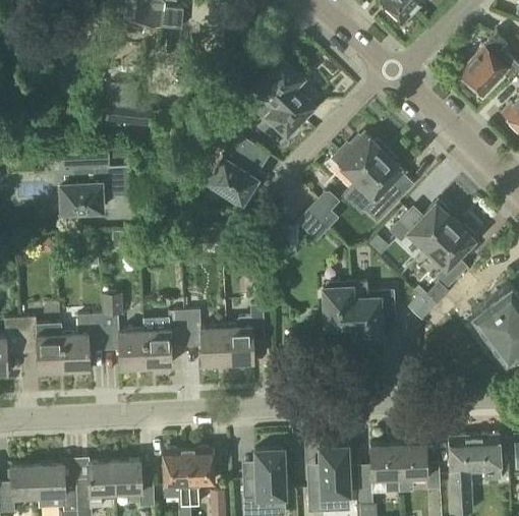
[(108,0),(106,23),(112,24),(111,32),(145,36),(146,27),(183,32),(185,12),(165,10),(166,0),(108,0)]
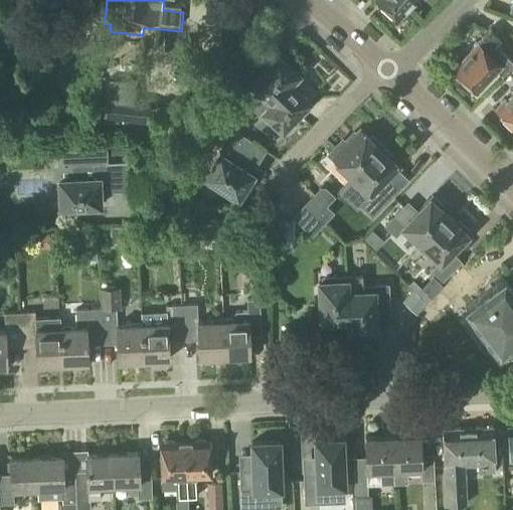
[(388,14),(388,17),(393,22),(396,21),(399,23),(419,0),(380,0),(377,4),(388,14)]
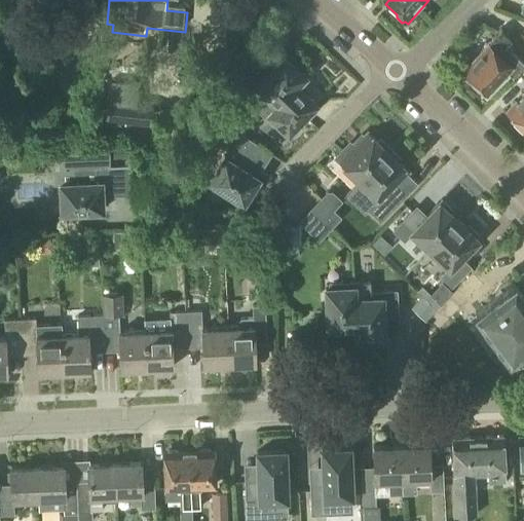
[(481,62),(466,77),(474,84),(474,89),(481,97),(485,95),(486,96),(507,75),(510,71),(518,78),(523,72),(523,67),(511,54),(506,50),(508,48),(511,45),(500,36),(487,49),(480,58),(481,62)]
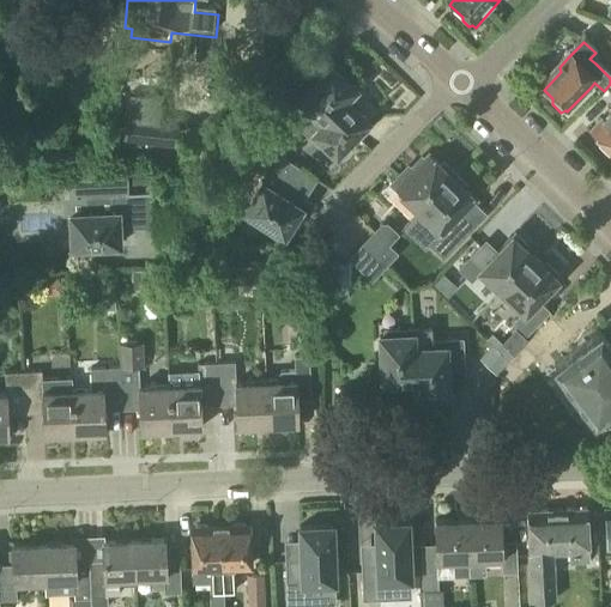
[(310,140),(350,99),(357,92),(346,82),(349,79),(336,66),(307,95),(295,84),(280,98),(292,110),(286,117),(310,140)]
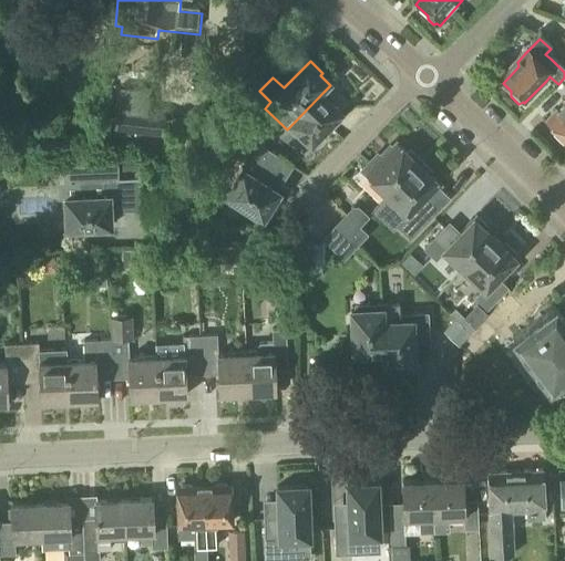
[(324,92),(287,130),(296,137),(299,134),(312,147),(342,115),(332,105),(335,102),(324,92)]
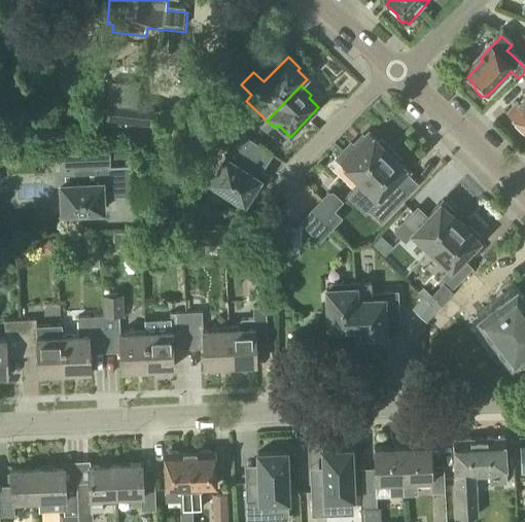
[(135,128),(147,129),(149,109),(137,108),(138,93),(112,90),(110,105),(108,125),(135,128)]
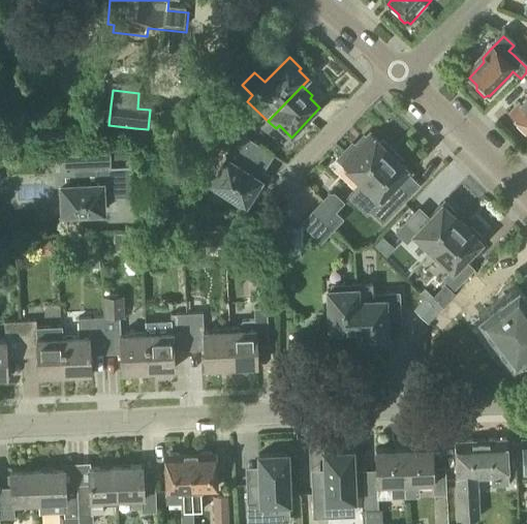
[(526,98),(526,102),(512,118),(522,127),(519,130),(526,137),(526,98)]
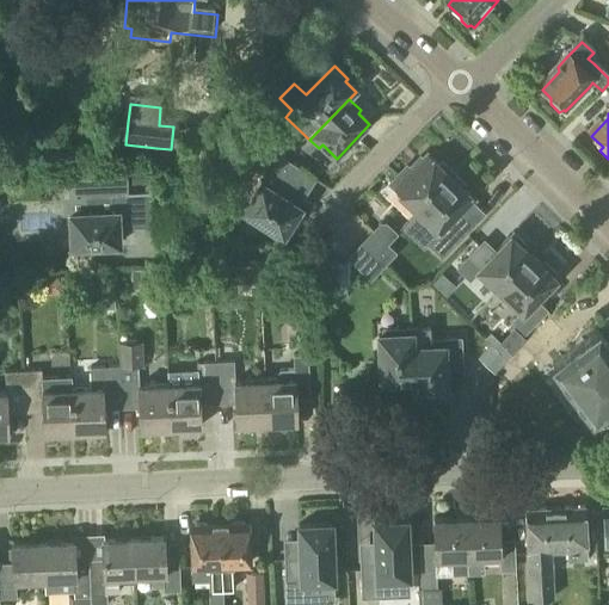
[(392,186),(419,214),(455,177),(443,165),(440,168),(429,158),(412,174),(408,170),(392,186)]
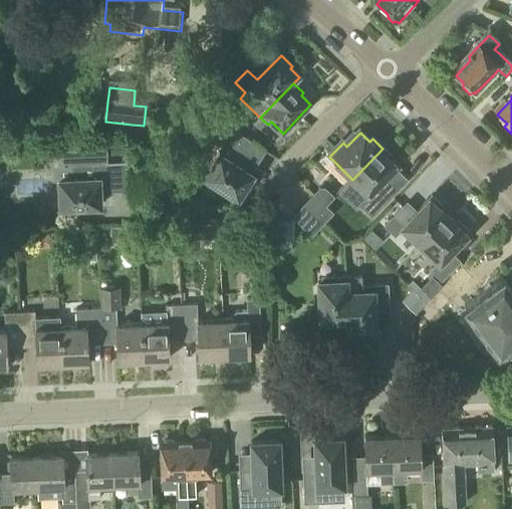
[(231,147),(251,160),(257,151),(236,138),(231,147)]
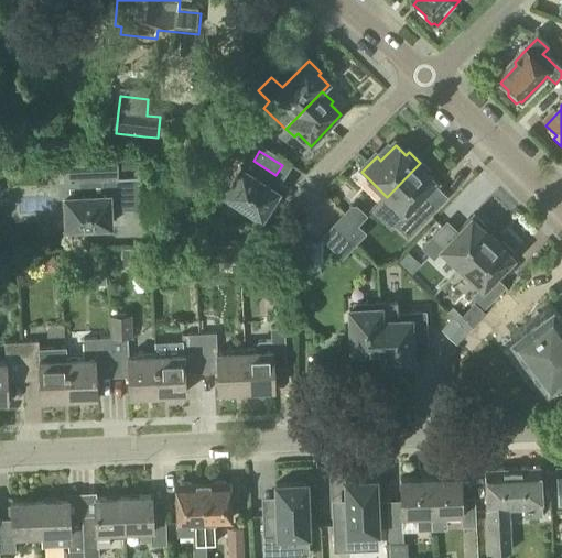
[(125,174),(142,174),(141,160),(123,161),(125,174)]
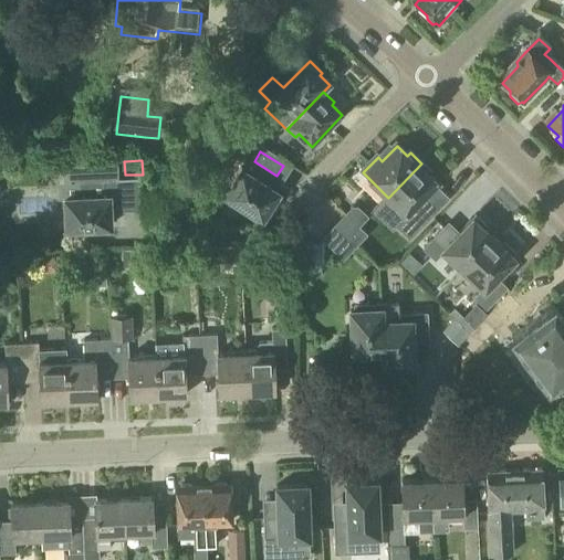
[(269,188),(277,176),(254,161),(247,173),(242,171),(226,198),(230,200),(228,203),(242,213),(244,210),(267,223),(275,209),(272,207),(280,196),(269,188)]
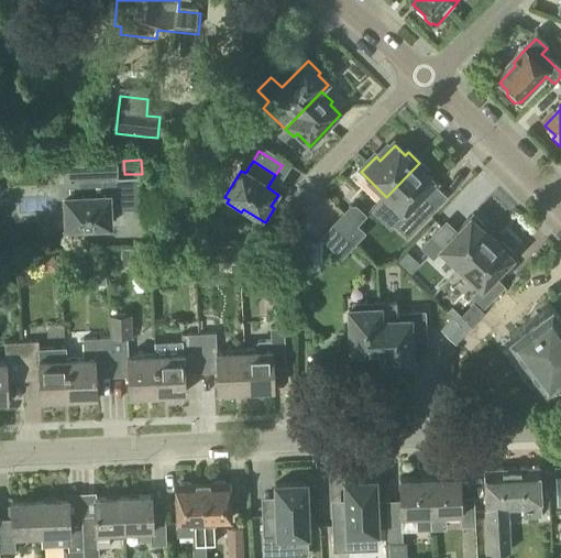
[(419,163),(386,197),(407,217),(396,229),(408,240),(433,215),(421,205),(439,187),(428,177),(431,174),(419,163)]
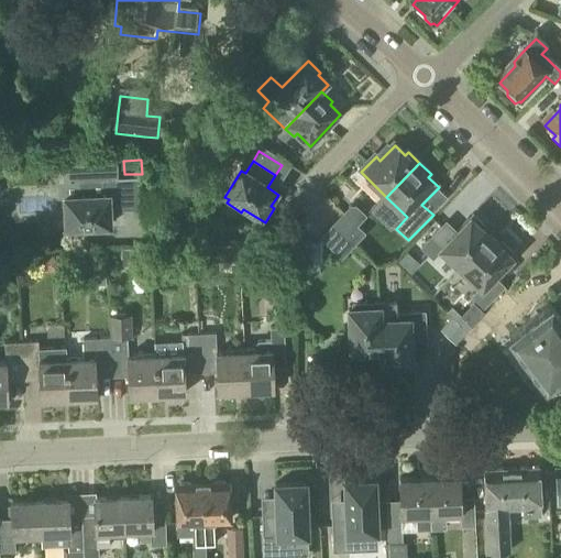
[(66,200),(67,231),(89,230),(89,234),(107,233),(107,229),(111,229),(110,214),(139,212),(138,182),(118,183),(118,167),(65,170),(65,185),(79,184),(80,199),(66,200)]
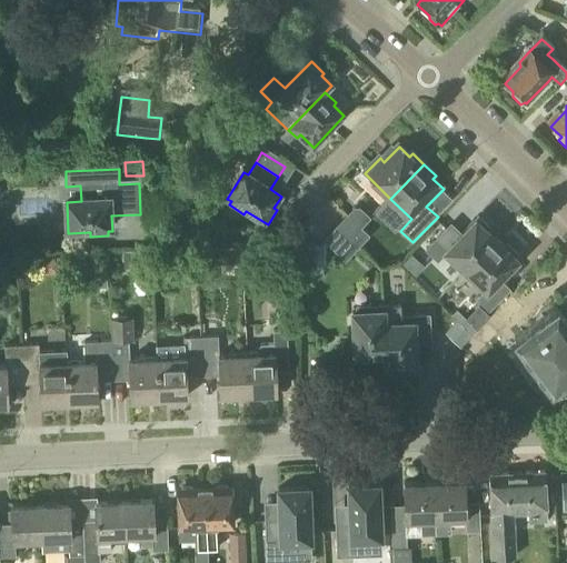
[(349,219),(348,219),(348,220),(347,220),(337,231),(359,252),(371,240),(360,230),(349,219)]
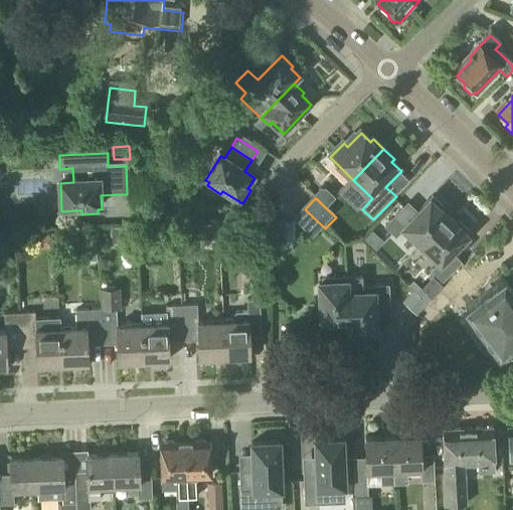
[(404,230),(421,247),(450,218),(443,212),(445,209),(434,198),(414,218),(404,209),(386,228),(397,238),(404,230)]
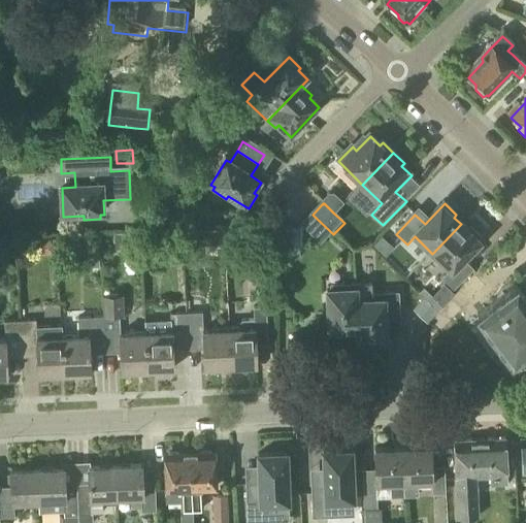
[(332,235),(333,234),(313,215),(302,226),(323,246),(332,235)]
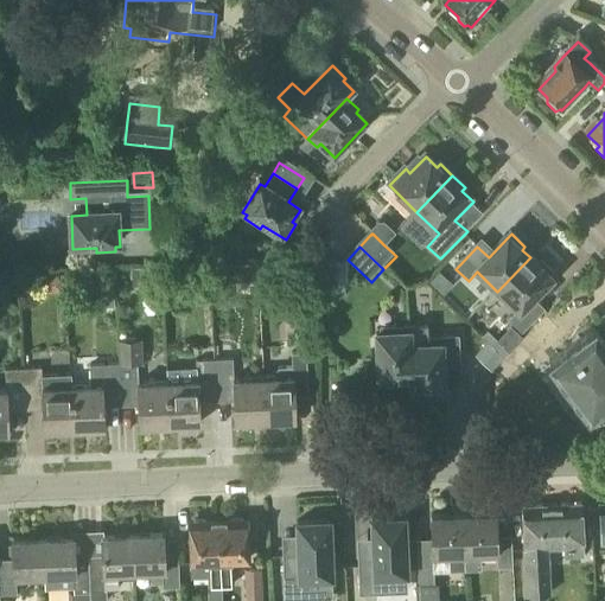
[(530,257),(497,292),(495,295),(516,317),(510,323),(523,334),(545,311),(534,300),(556,276),(542,263),(540,267),(530,257)]
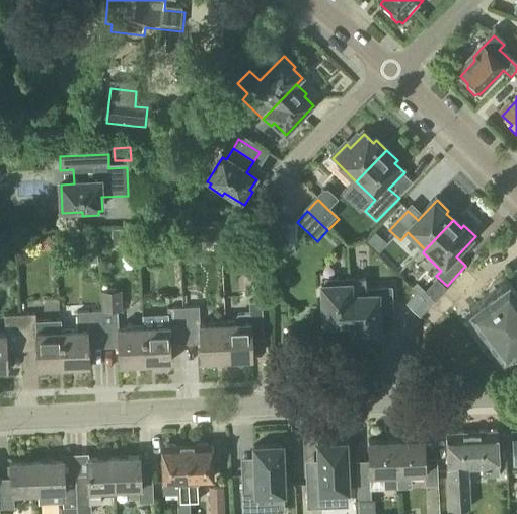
[(296,255),(295,229),(282,230),(283,257),(296,255)]
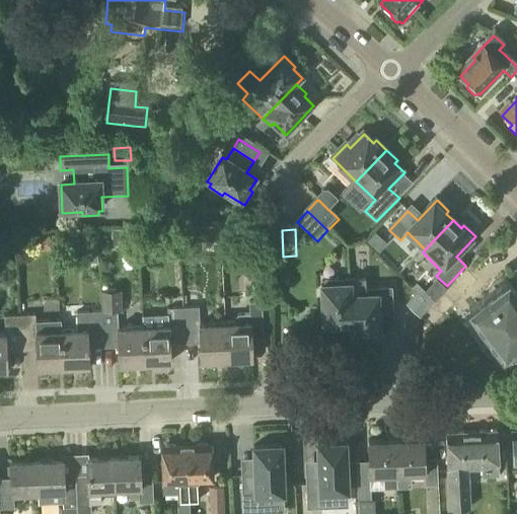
[(199,242),(216,242),(215,231),(199,232),(199,242)]
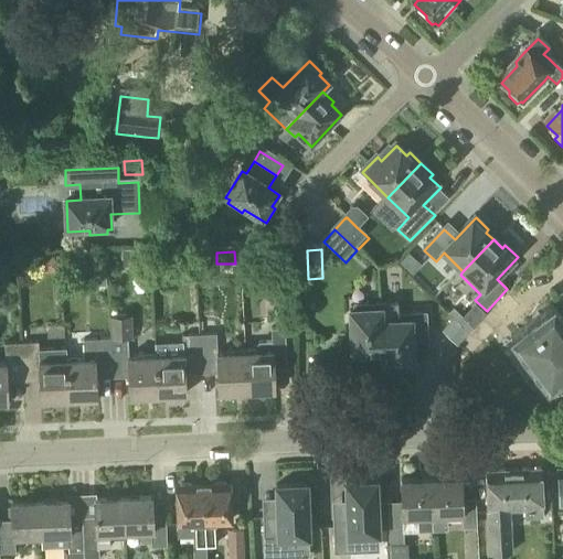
[(267,253),(247,254),(247,271),(268,270),(267,253)]
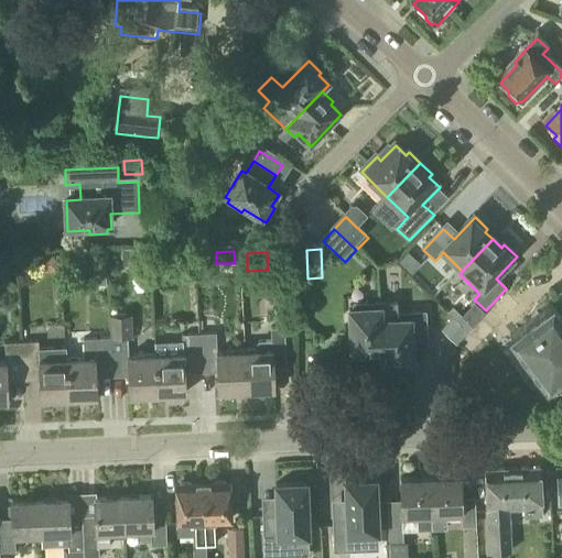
[(140,254),(126,255),(126,272),(140,271),(140,254)]
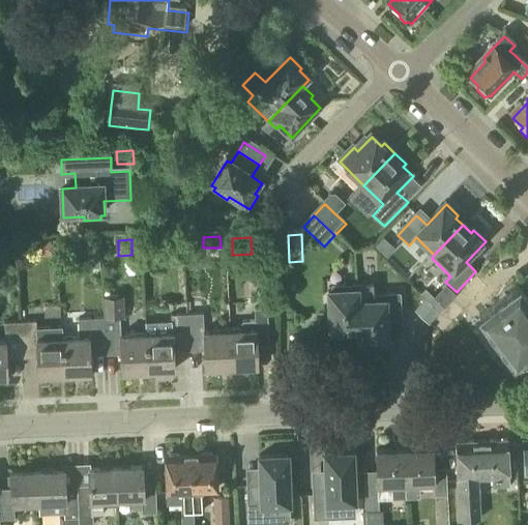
[(162,257),(160,241),(148,242),(149,258),(162,257)]
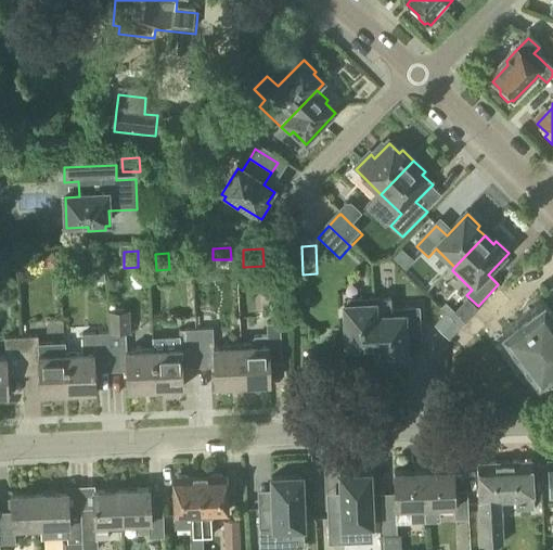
[(51,257),(52,275),(63,273),(63,257),(51,257)]
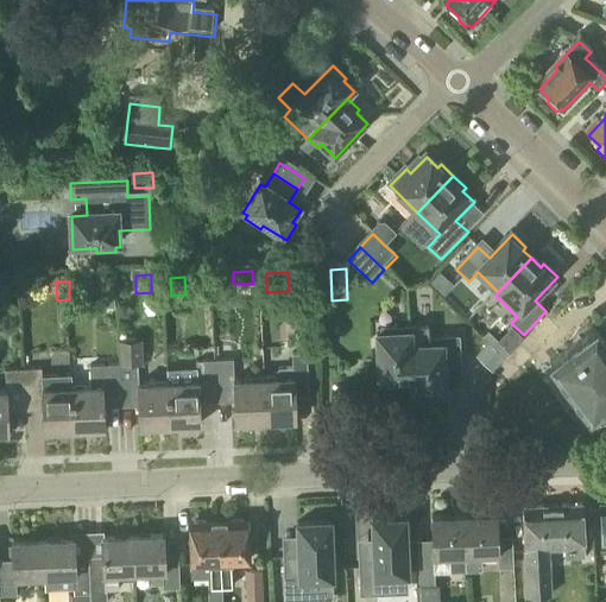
[(572,323),(560,311),(510,363),(523,375),(572,323)]
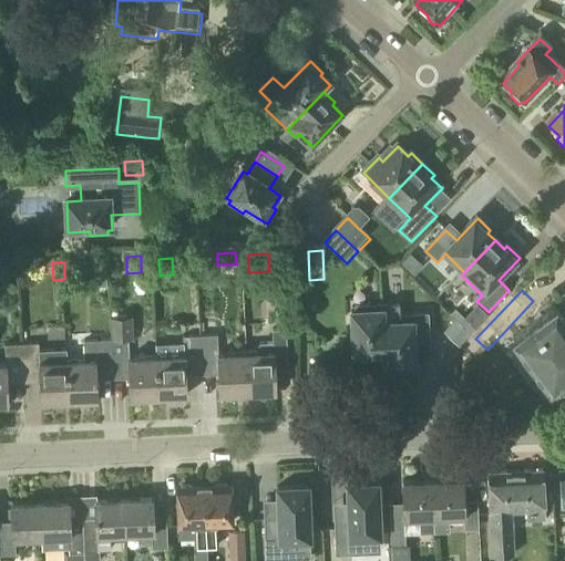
[(382,308),(384,360),(386,370),(399,369),(399,373),(417,372),(414,338),(430,336),(429,317),(412,318),(412,324),(401,324),(400,307),(382,308)]
